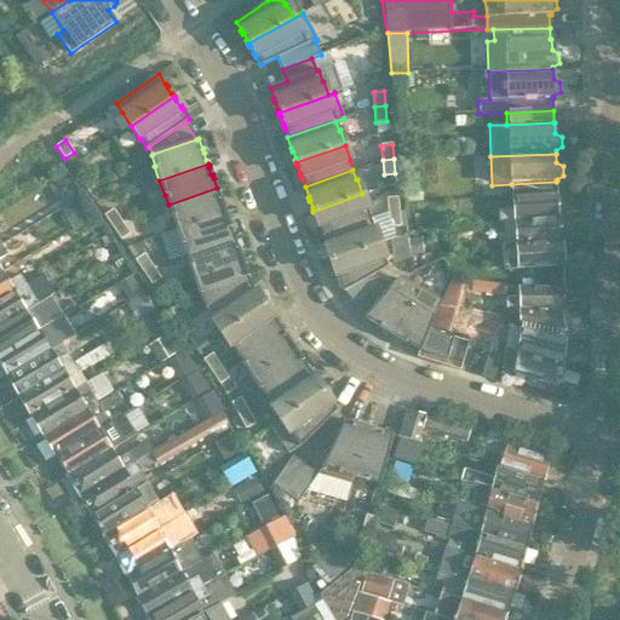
[(556,182),(511,184),(511,199),(557,196),(556,182)]
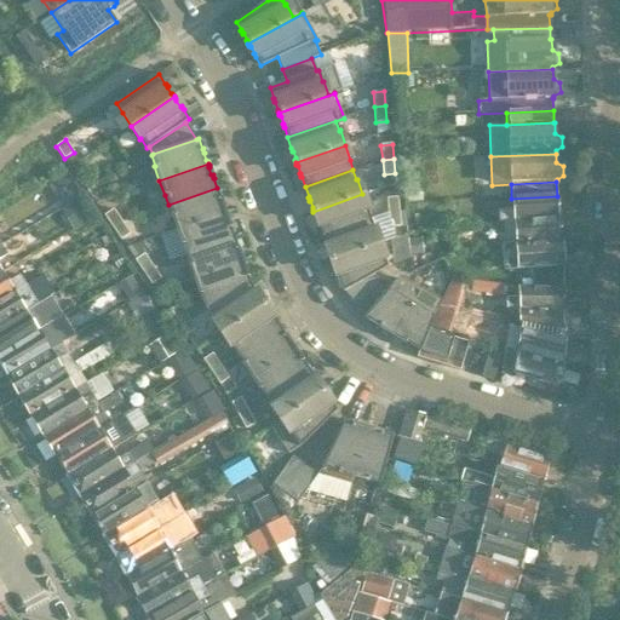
[(220,197),(217,188),(168,205),(172,214),(171,216),(176,230),(227,212),(225,211),(224,211),(224,208),(223,210),(222,202),(223,201),(220,197)]
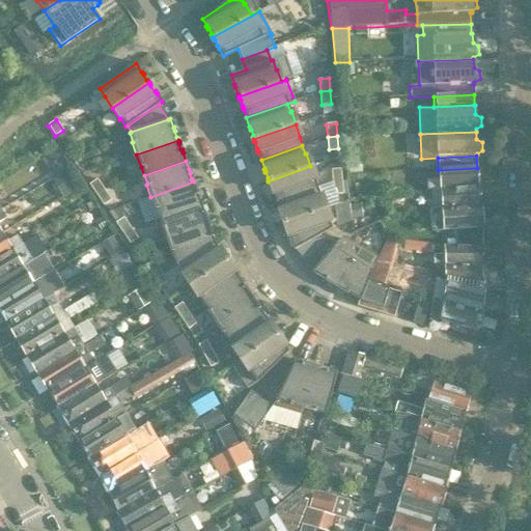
[(310,166),(268,182),(269,183),(270,183),(270,185),(272,190),(271,191),(272,194),(273,194),(276,202),(317,188),(314,179),(315,179),(310,166)]
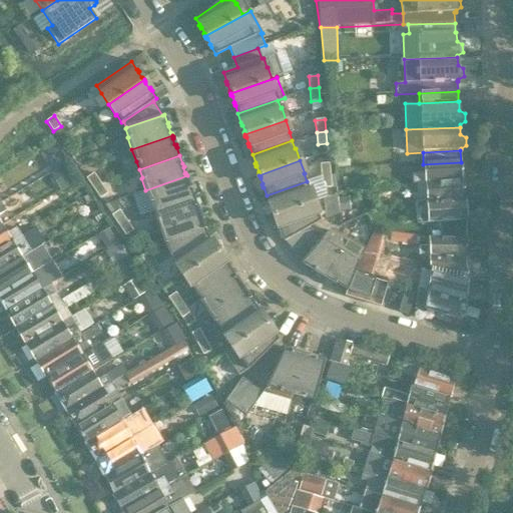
[(462,180),(461,162),(423,164),(424,174),(412,175),(412,184),(462,180)]
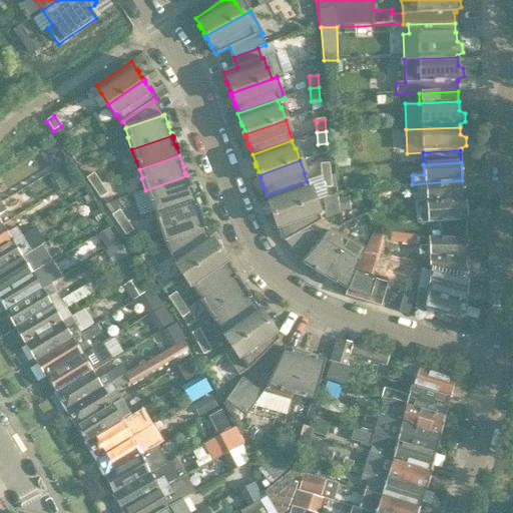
[(329,163),(320,164),(321,176),(330,175),(329,163)]
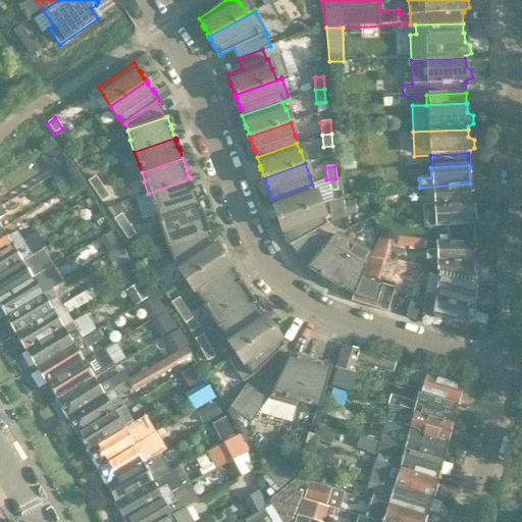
[(67,167),(51,176),(61,192),(76,183),(67,167)]
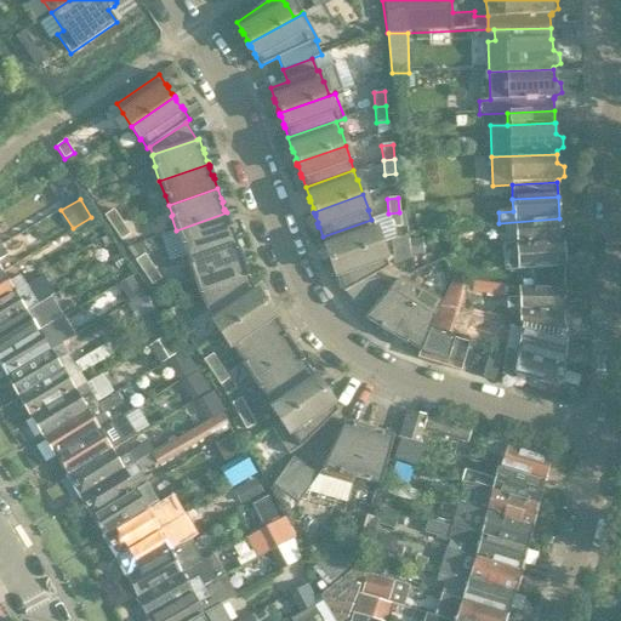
[(114,210),(104,216),(113,228),(123,222),(114,210)]
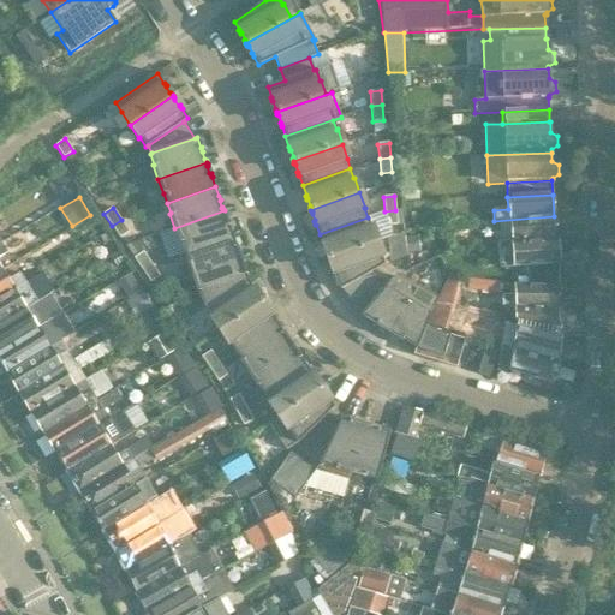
[(225,215),(224,213),(225,213),(225,210),(174,228),(180,243),(181,243),(184,252),(232,236),(228,226),(230,226),(228,221),(227,222),(225,215)]
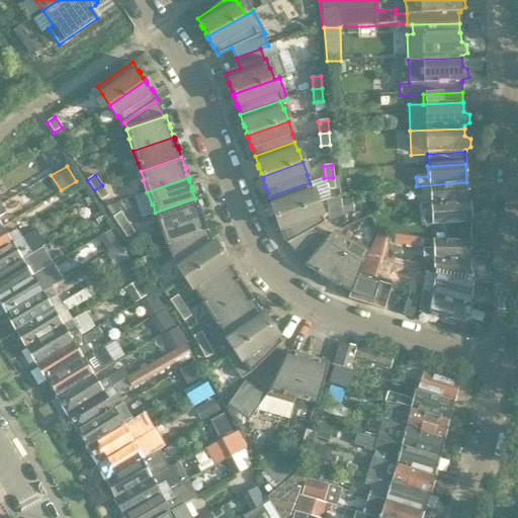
[(333,177),(324,178),(326,190),(335,189),(333,177)]
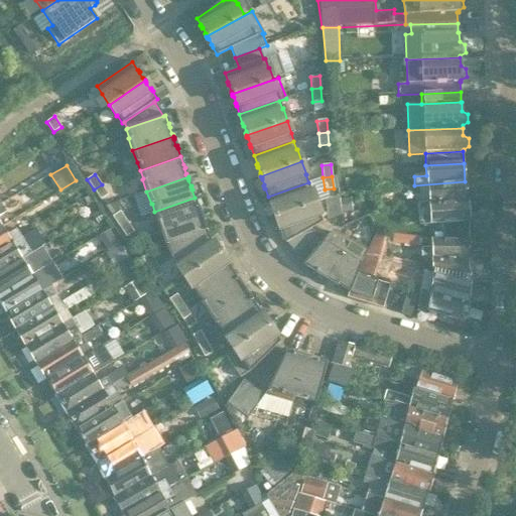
[(465,181),(414,185),(411,185),(412,195),(425,195),(425,204),(466,201),(465,181)]
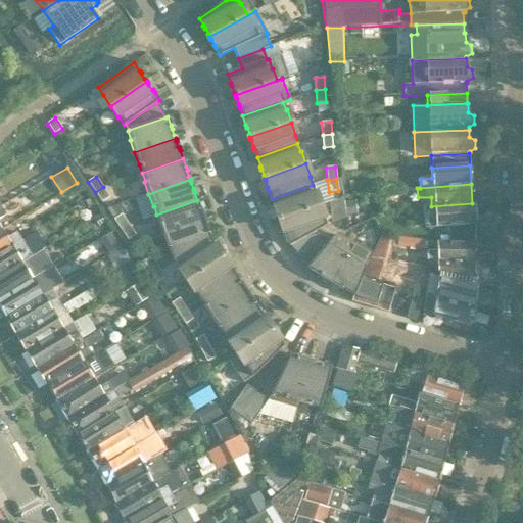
[(313,185),(272,199),(275,207),(274,207),(275,211),(276,210),(278,217),(279,219),(278,219),(278,220),(321,205),(316,193),(313,185)]
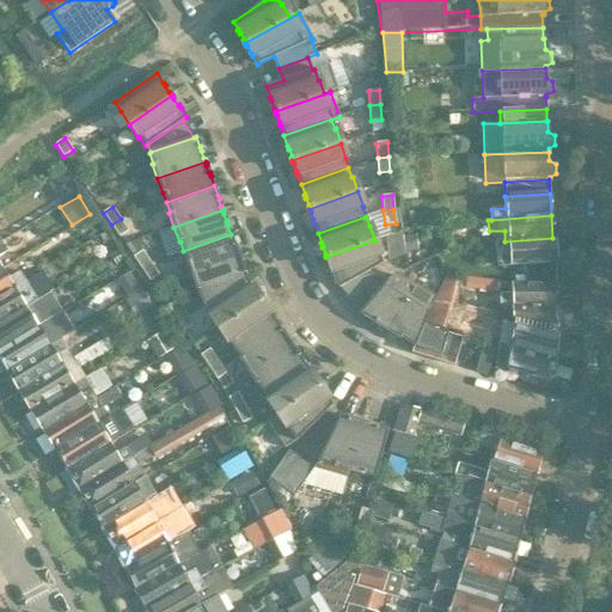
[(121,219),(111,225),(120,237),(128,231),(121,219)]
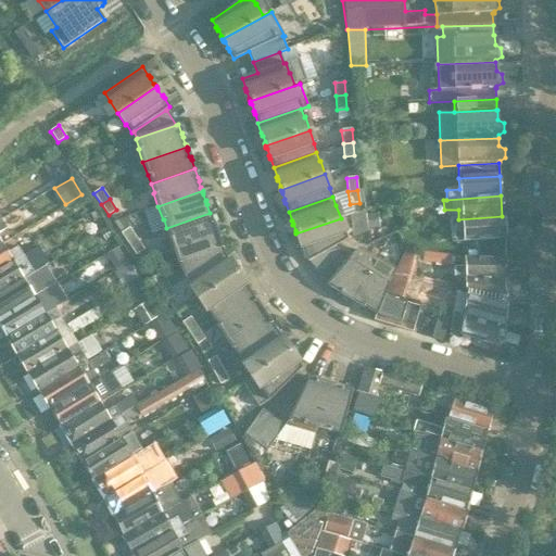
[(213,222),(210,213),(166,228),(169,237),(169,238),(174,250),(218,235),(217,234),(216,231),(214,226),(215,225),(214,222),(213,222)]
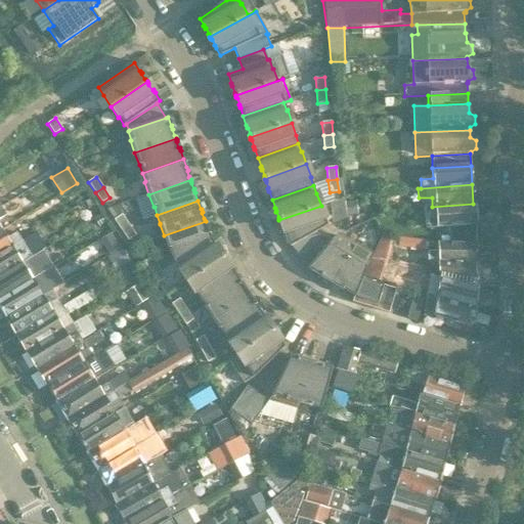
[(475,245),(473,204),(432,207),(425,207),(426,228),(437,227),(437,245),(451,245),(475,245)]
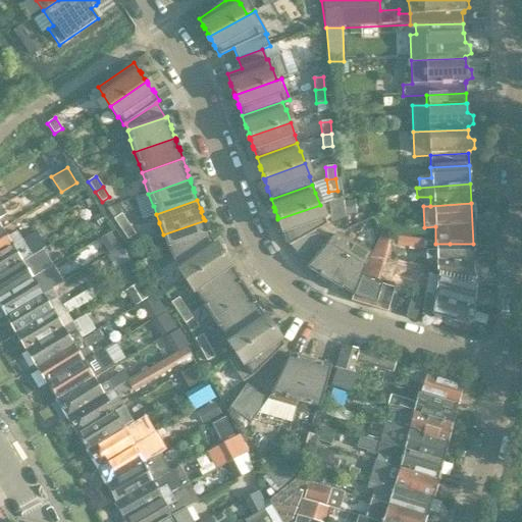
[(320,205),(277,219),(278,221),(279,221),(279,222),(280,222),(282,228),(281,229),(282,232),(283,232),(288,246),(290,246),(299,256),(319,239),(314,231),(326,225),(323,218),(324,217),(320,205)]
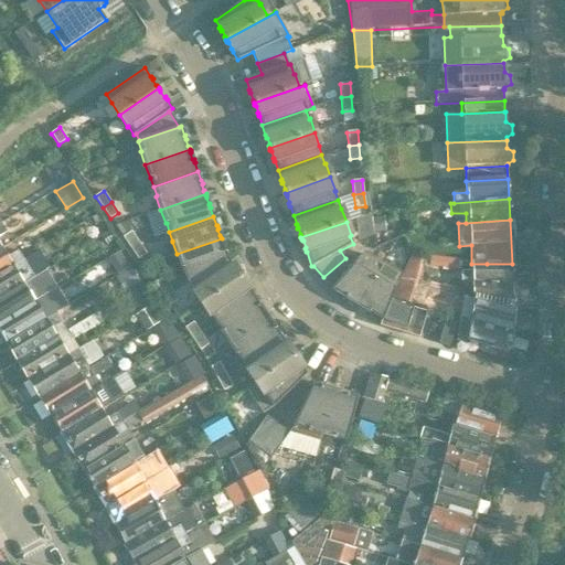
[(112,228),(100,235),(106,244),(117,237),(112,228)]
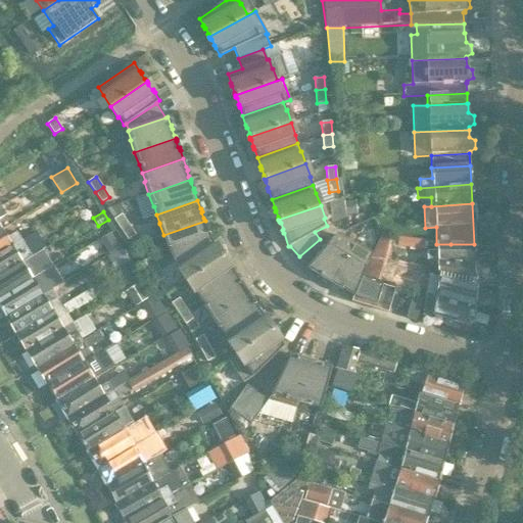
[(122,214),(113,220),(121,230),(129,225),(122,214)]
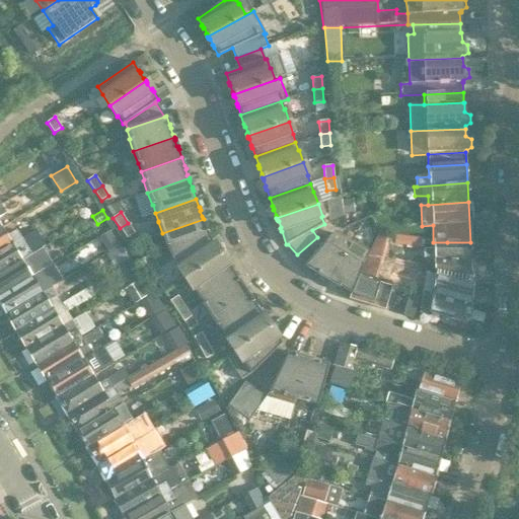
[(19,234),(38,223),(32,216),(15,226),(19,234)]
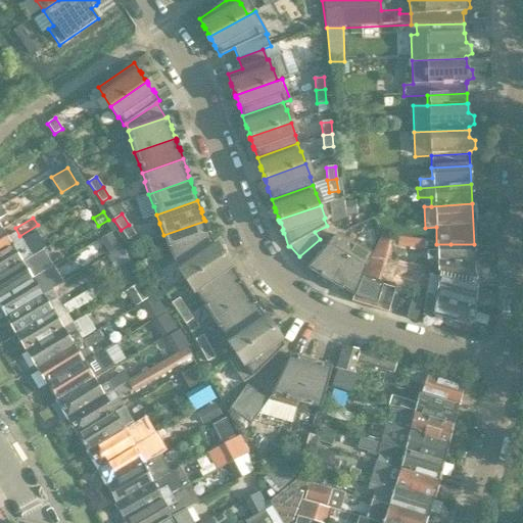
[(205,221),(163,235),(168,248),(169,248),(173,259),(211,240),(208,234),(209,233),(208,230),(207,230),(205,225),(205,223),(206,223),(205,221)]
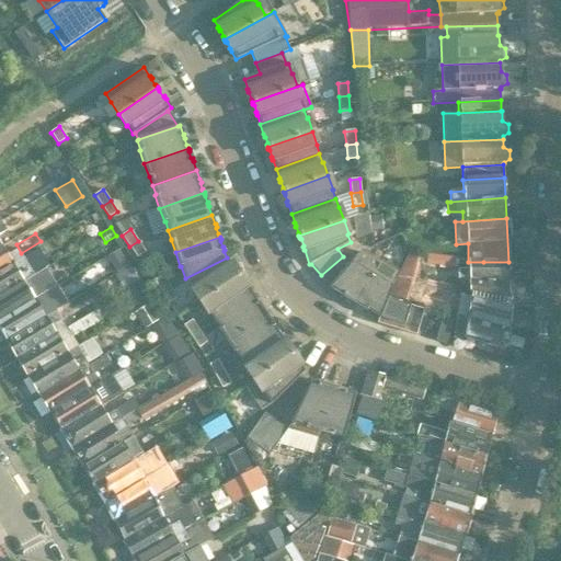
[(138,241),(129,247),(137,258),(146,252),(138,241)]
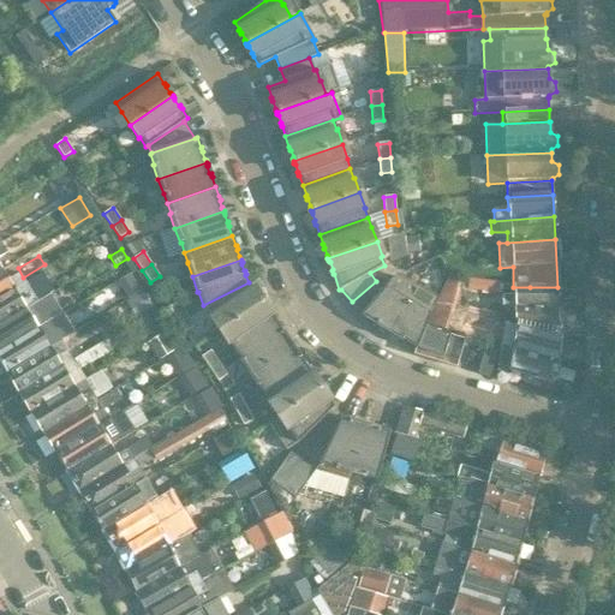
[(0,270),(0,269),(0,296),(24,282),(18,273),(6,279),(0,270)]
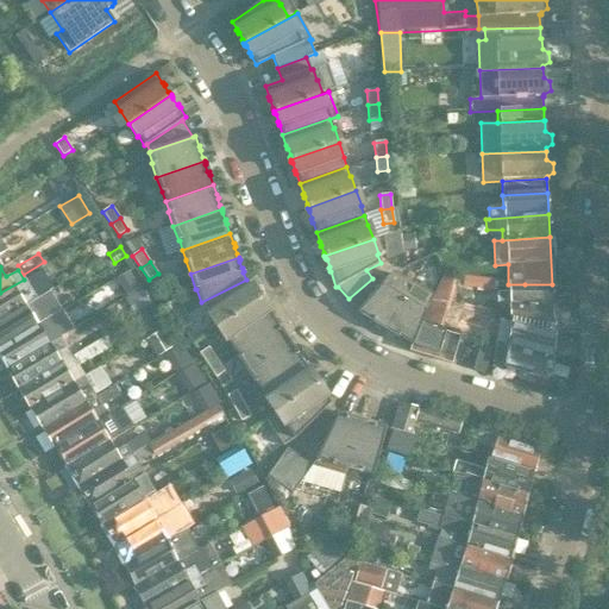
[(123,294),(140,287),(133,271),(117,277),(123,294)]
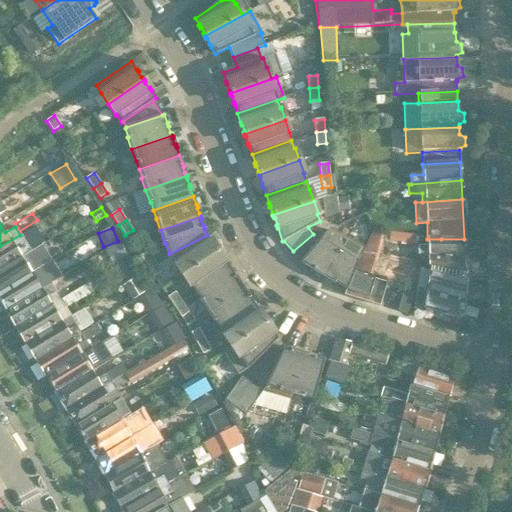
[(319,240),(313,234),(293,251),(301,261),(300,263),(312,270),(312,271),(315,272),(321,275),(322,276),(323,277),(345,240),(334,233),(334,234),(328,230),(319,240)]
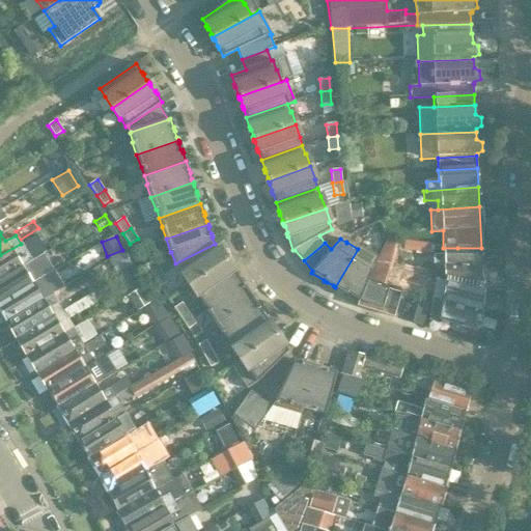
[(398,252),(401,247),(431,251),(432,245),(397,240),(397,243),(387,240),(381,252),(397,256),(398,252)]
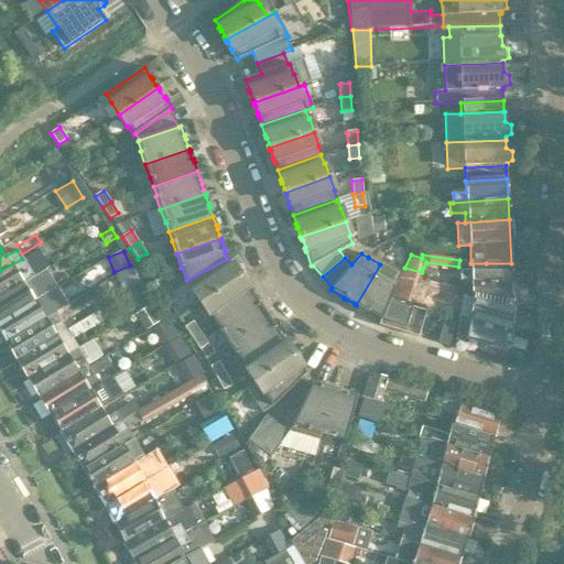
[(0,295),(32,277),(22,259),(0,271),(0,295)]
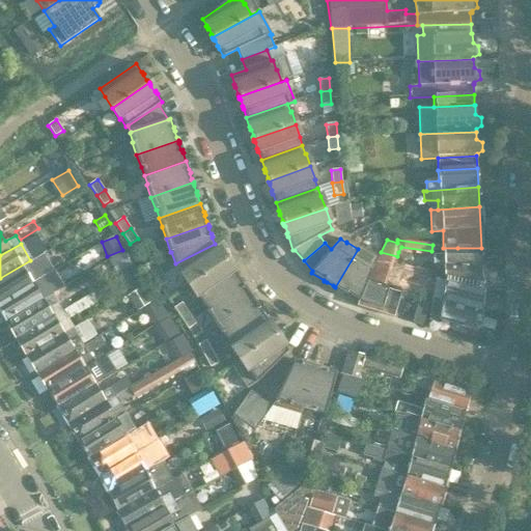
[(219,250),(215,244),(175,263),(183,274),(182,275),(189,286),(227,260),(226,259),(225,259),(224,258),(220,253),(221,252),(219,249),(219,250)]
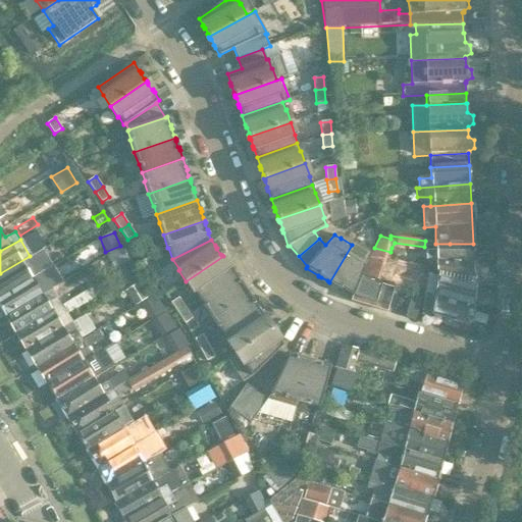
[(473,244),(450,244),(435,244),(435,252),(426,253),(426,262),(474,263),(473,244)]
